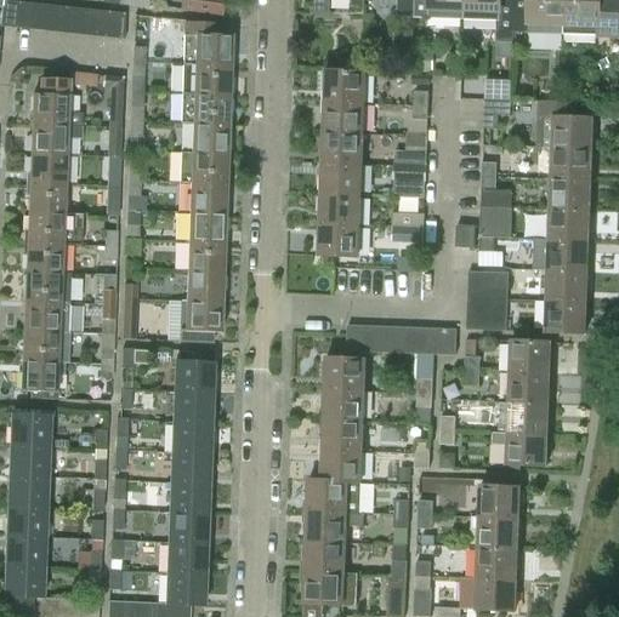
[(0,24),(1,24),(17,27),(20,0),(3,0),(0,24)]
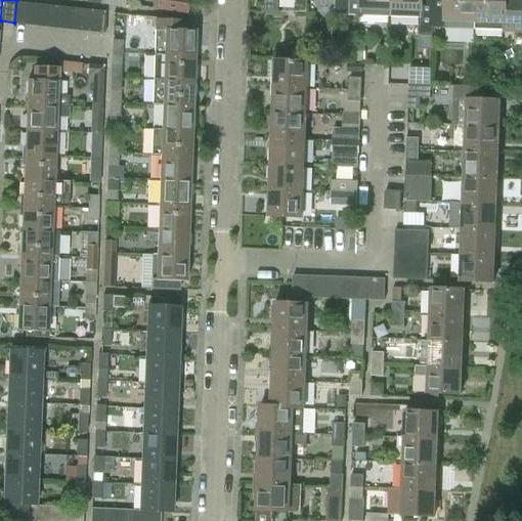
[(16,0),(14,23),(27,24),(29,1),(16,0)]
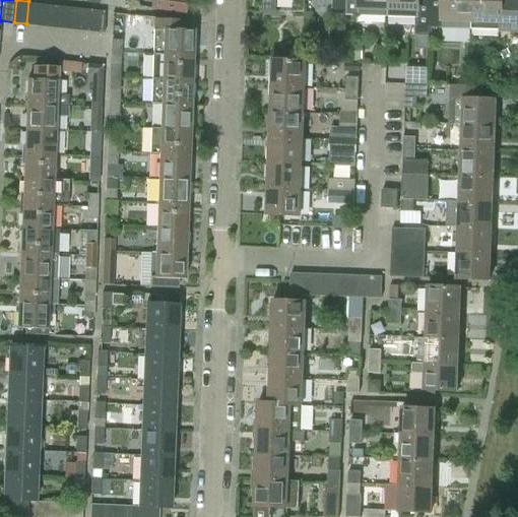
[(153,0),(152,7),(163,8),(164,0),(153,0)]
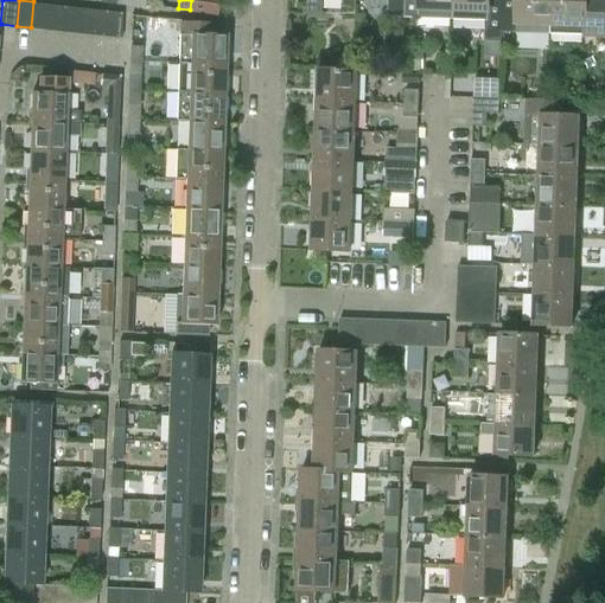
[(191,0),(190,10),(218,13),(221,0),(191,0)]
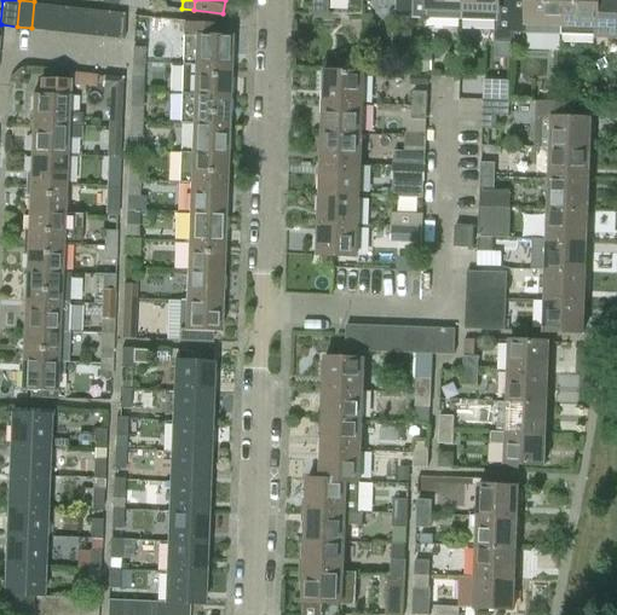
[(315,0),(315,10),(332,10),(332,0),(315,0)]
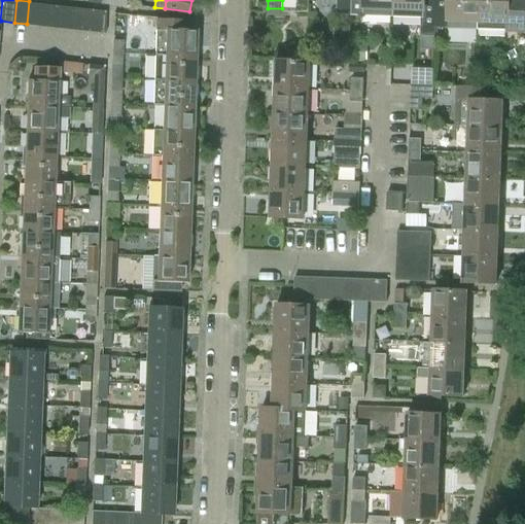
[(341,0),(341,12),(353,12),(353,0),(341,0)]
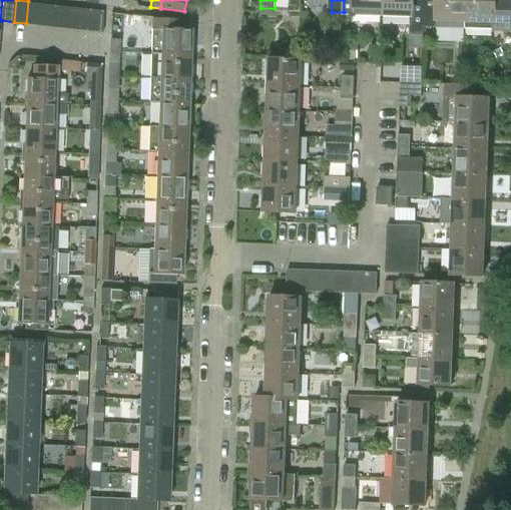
[(344,0),(344,12),(385,13),(385,0),(344,0)]
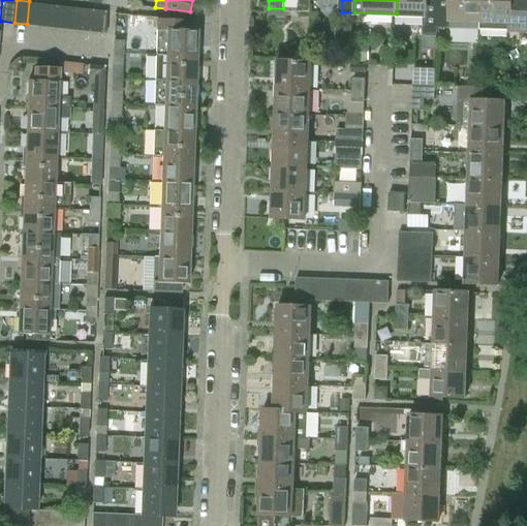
[(397,0),(397,13),(425,16),(424,48),(438,48),(439,26),(439,0),(397,0)]
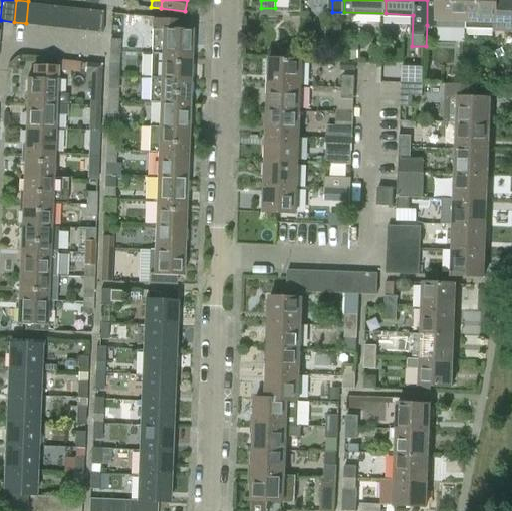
[(427,0),(427,25),(468,26),(469,0),(427,0)]
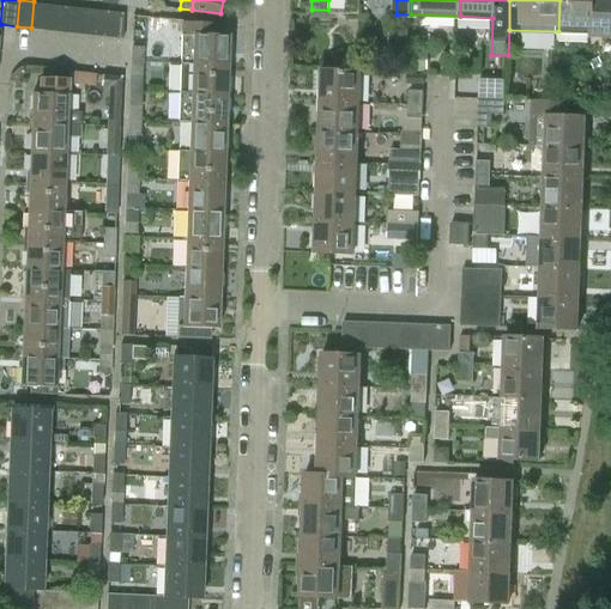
[(560,0),(558,31),(610,32),(610,0),(560,0)]
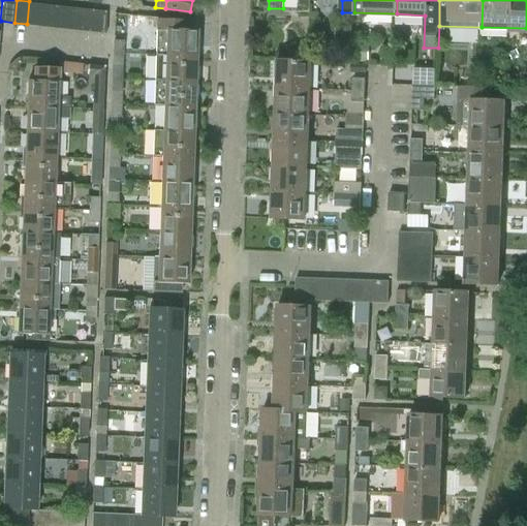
[(29,1),(27,24),(39,25),(41,3),(29,1)]
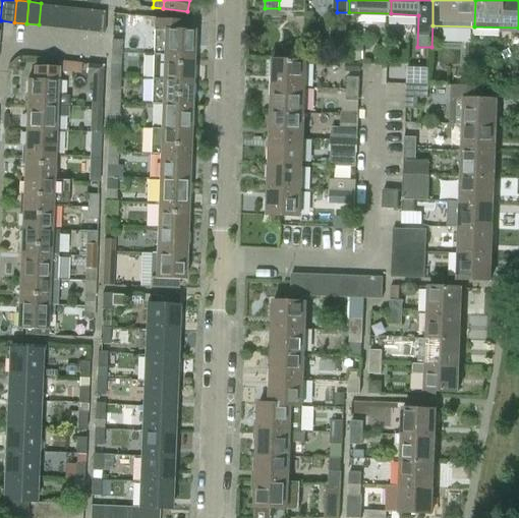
[(41,3),(39,24),(52,26),(55,4),(41,3)]
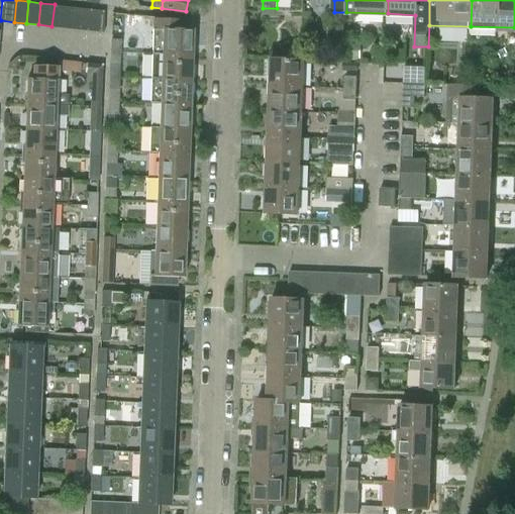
[(55,4),(52,26),(65,27),(67,5),(55,4)]
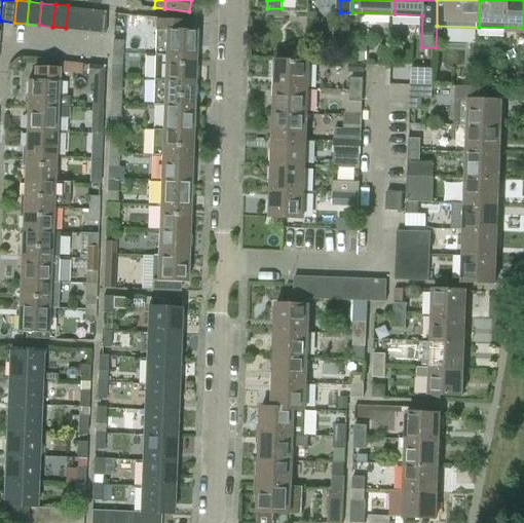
[(68,5),(66,28),(79,30),(82,7),(68,5)]
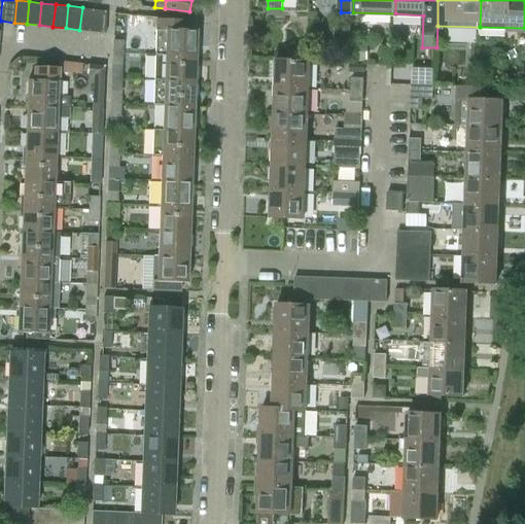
[(82,7),(79,30),(92,31),(95,8),(82,7)]
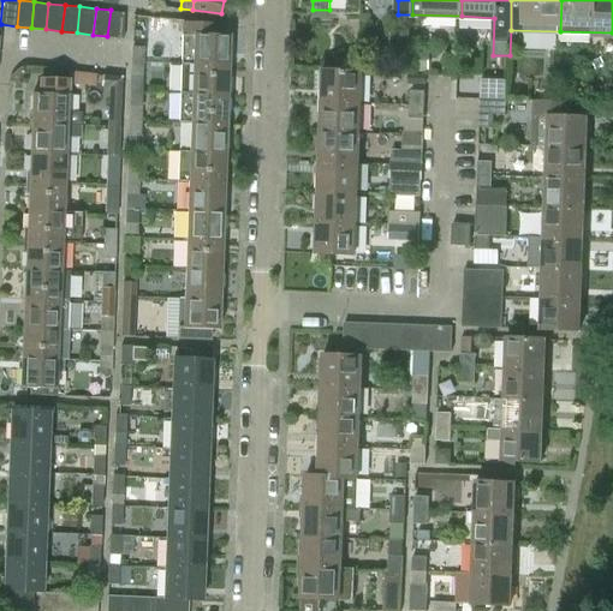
[(111,10),(107,36),(124,39),(125,11),(111,10)]
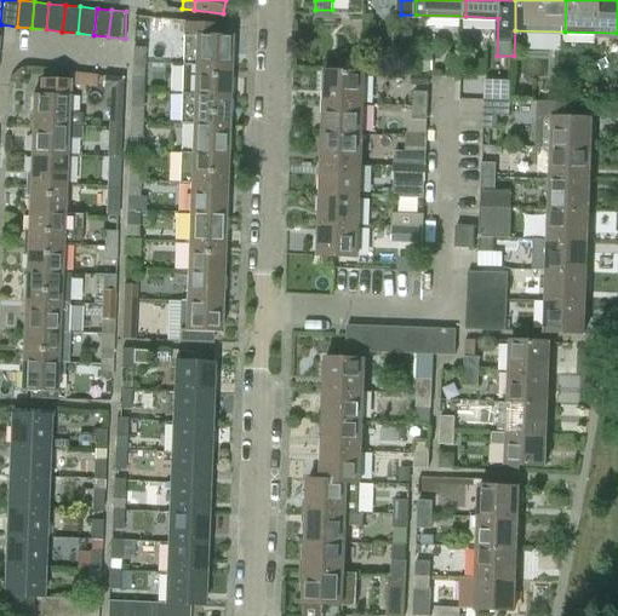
[(186,22),(184,62),(233,63),(233,52),(236,53),(236,40),(233,38),(233,34),(222,34),(222,23),(186,22)]
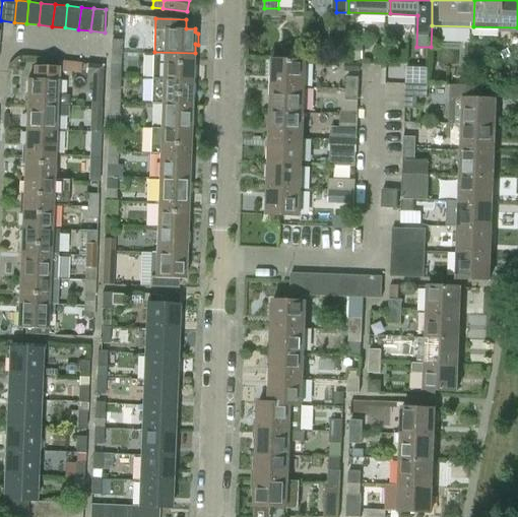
[(112,37),(112,50),(122,51),(123,37),(112,37)]
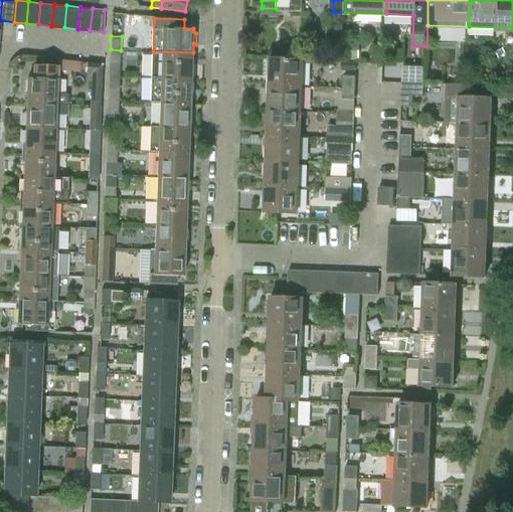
[(111,49),(111,62),(110,74),(120,74),(121,50),(111,49)]
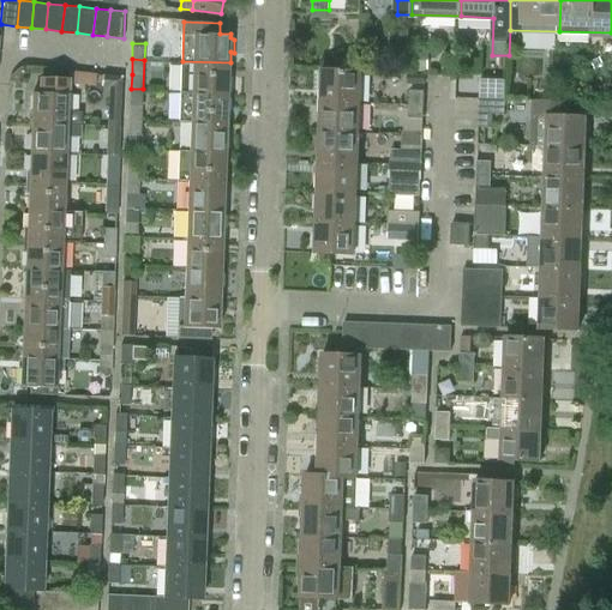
[(181,91),(228,92),(231,62),(183,61),(181,91)]
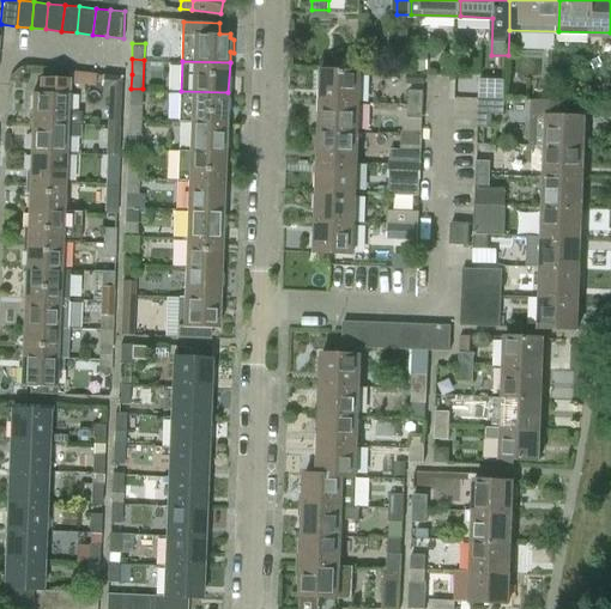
[(324,68),(322,99),(362,101),(362,69),(324,68)]
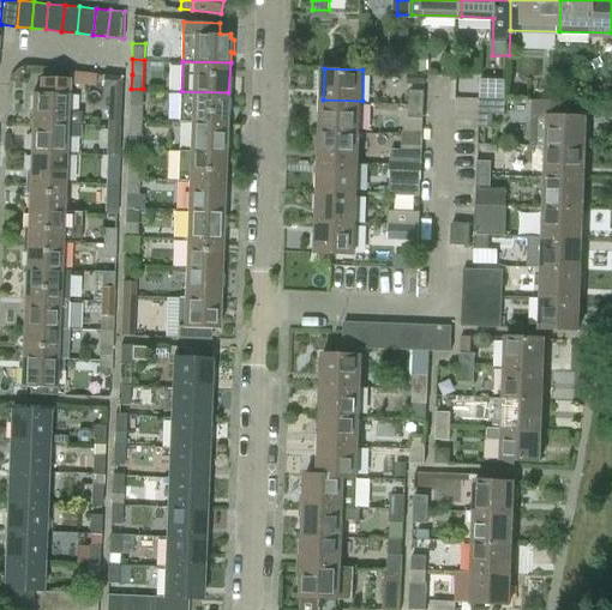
[(105,71),(103,83),(111,84),(109,124),(123,124),(124,74),(123,74),(105,71)]
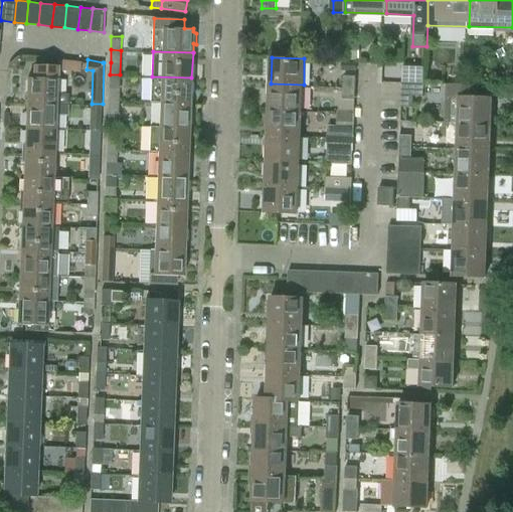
[(28,75),(27,102),(69,103),(69,93),(56,92),(57,63),(33,62),(33,75),(28,75)]
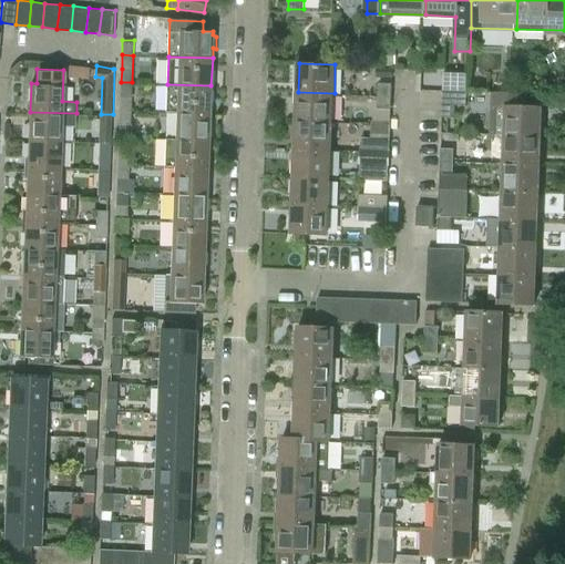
[(445,71),(444,89),(444,90),(469,91),(470,72),(445,71)]
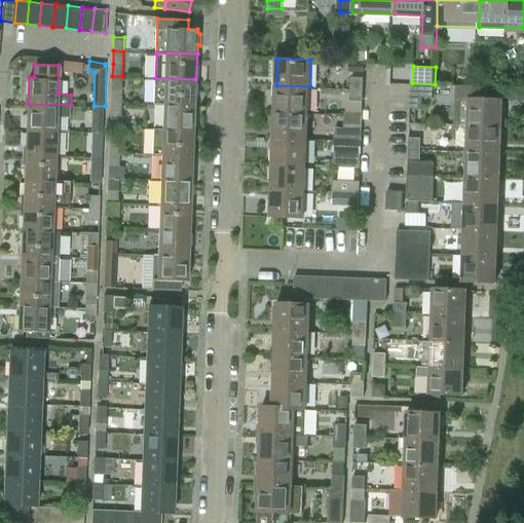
[(112,76),(112,89),(111,101),(121,101),(122,76),(112,76)]
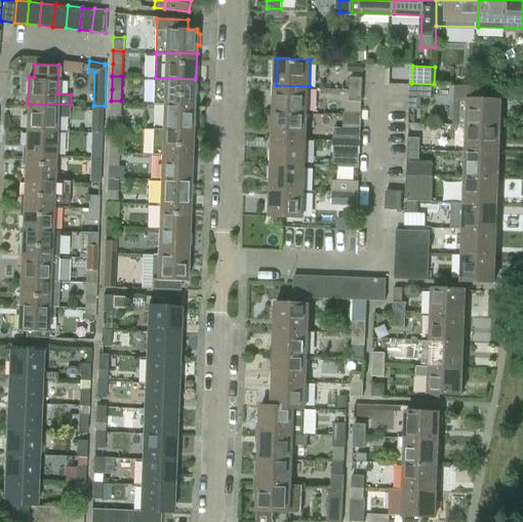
[(352,76),(352,87),(363,88),(364,76),(352,76)]
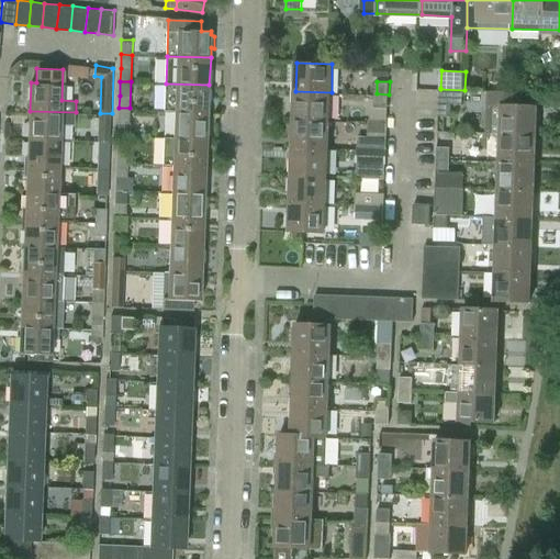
[(166,84),(165,110),(176,110),(209,111),(209,85),(166,84)]
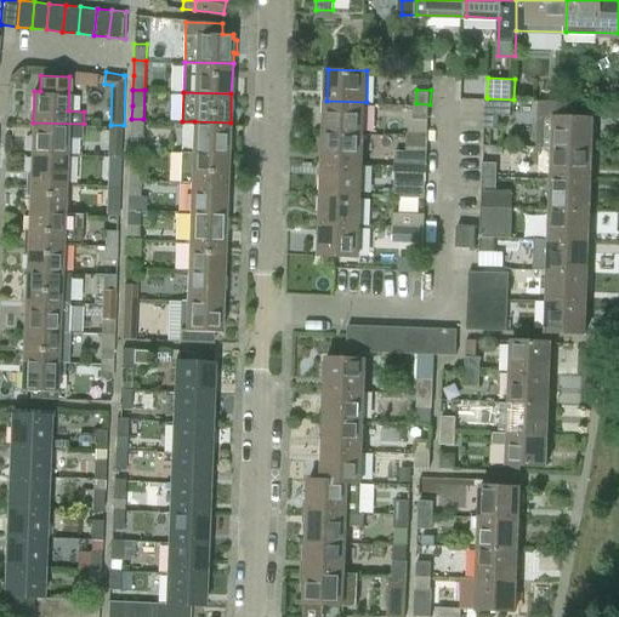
[(487,98),(486,126),(500,127),(501,113),(512,114),(514,100),(487,98)]
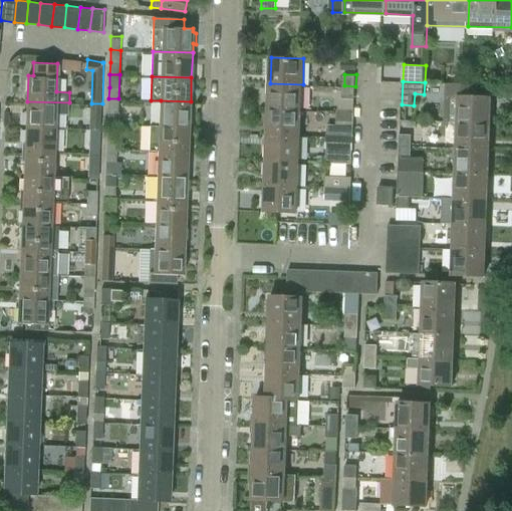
[(448,82),(446,120),(459,121),(491,122),(492,96),(477,95),(478,83),(448,82)]
